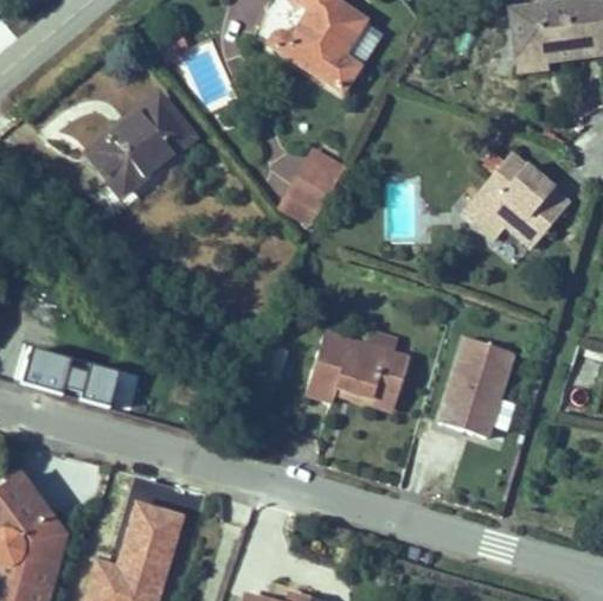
[(350,90),(366,62),(348,51),(370,19),(342,1),(342,0),(312,0),(318,7),(299,36),(277,29),(273,38),(350,90)]
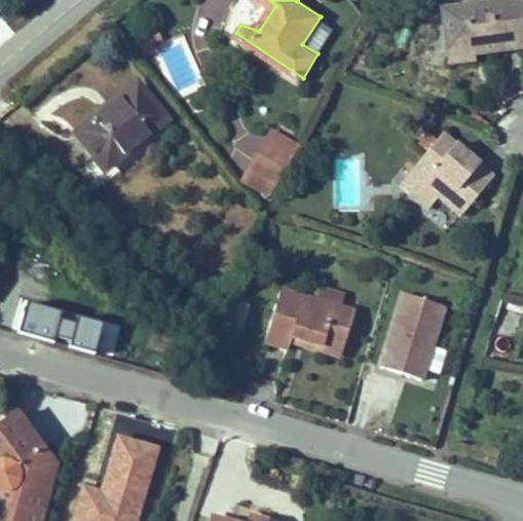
[(477,56),(522,53),(522,4),(442,7),(444,47),(477,48),(477,56)]
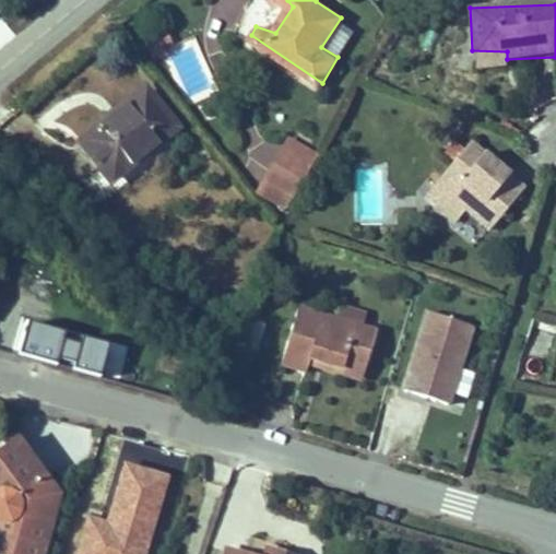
[(507,59),(507,51),(472,50),(472,67),(508,68),(507,59)]
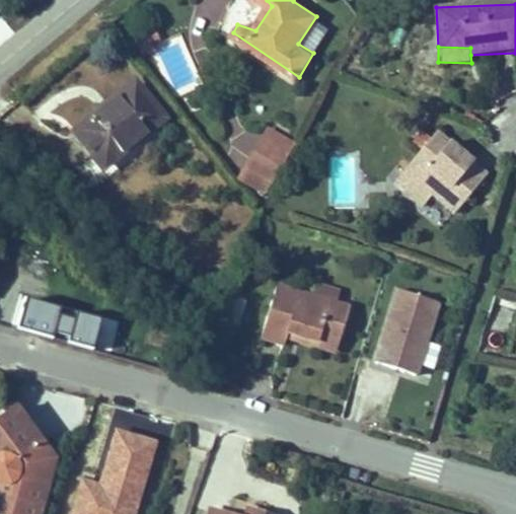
[(108,166),(166,121),(138,82),(78,130),(108,166)]
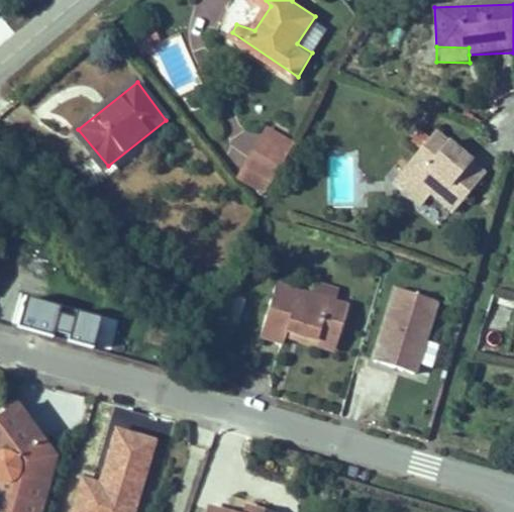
[(246,168),(270,181),(293,143),(269,127),(246,168)]
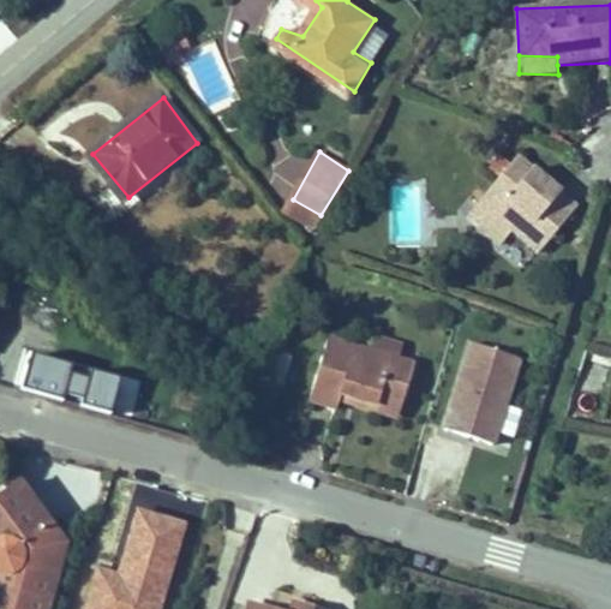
[(539,260),(552,245),(537,228),(546,216),(535,207),(552,191),(520,160),(467,218),(498,246),(509,234),(539,260)]
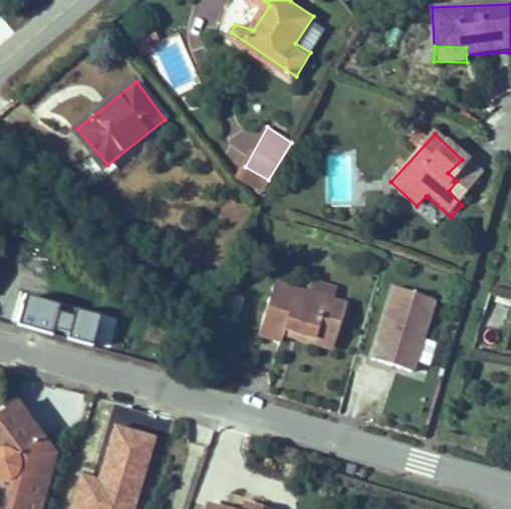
[(87,152),(76,162),(93,182),(105,172),(87,152)]
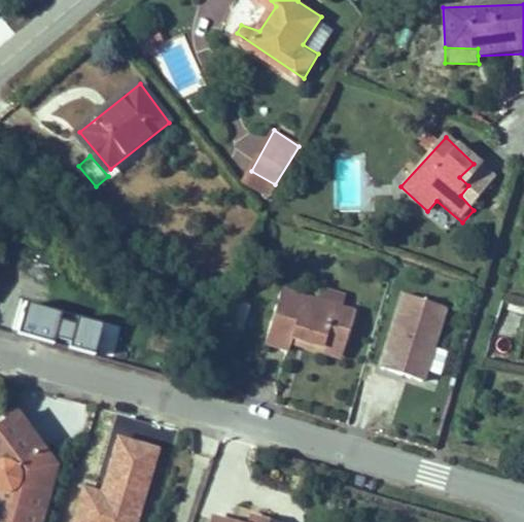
[(497,185),(474,164),(459,177),(468,185),(460,196),(474,210),(497,185)]
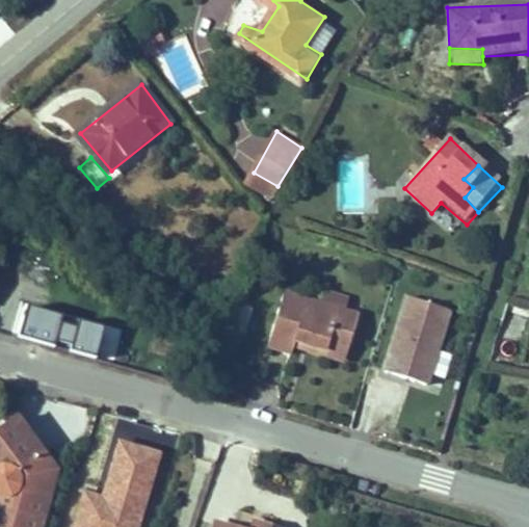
[(459,304),(411,288),(389,363),(438,377),(459,304)]
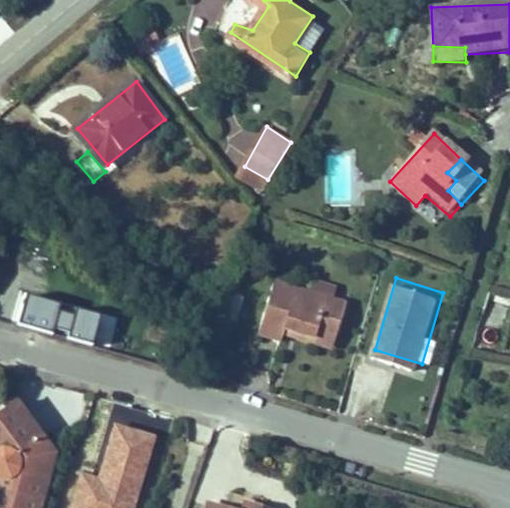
[(283,329),(329,343),(342,305),(327,301),(330,289),(314,284),(309,296),(271,283),(253,336),(277,343),(283,329)]
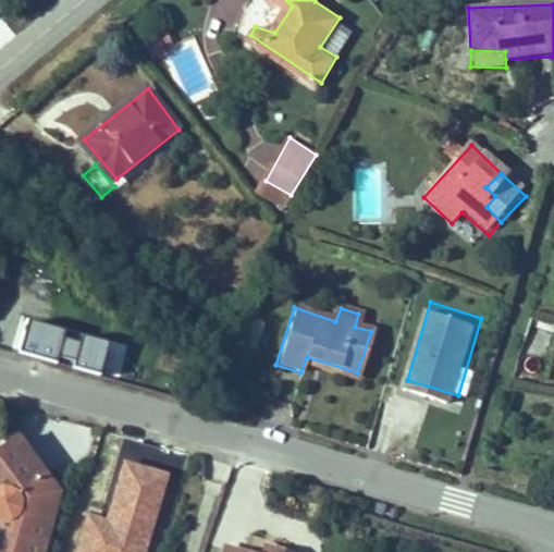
[(29,318),(22,352),(105,369),(111,334),(29,318)]
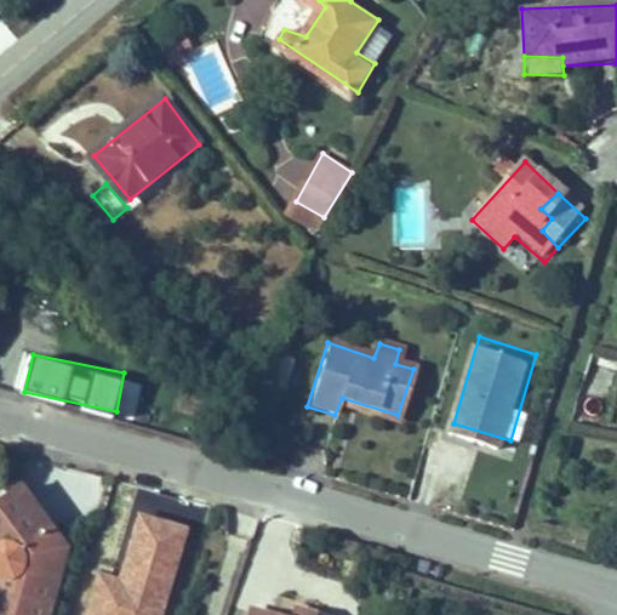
[(588,385),(610,389),(616,365),(616,360),(594,356),(588,385)]
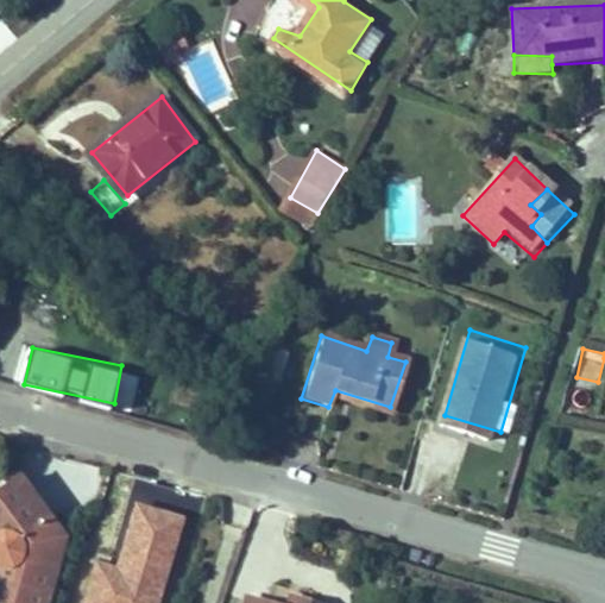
[(0,586),(0,596),(21,602),(46,602),(70,531),(33,468),(0,489),(0,516),(4,521),(0,528),(0,542),(4,551),(10,556),(0,586)]
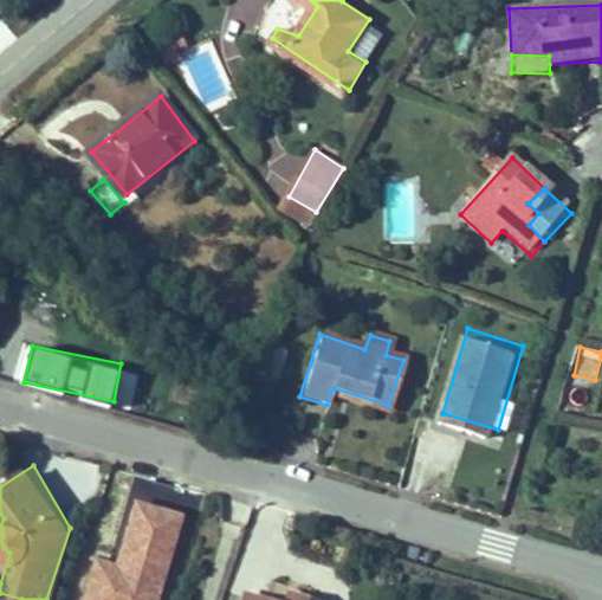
[(79,599),(161,599),(186,511),(131,496),(115,559),(92,553),(79,599)]
